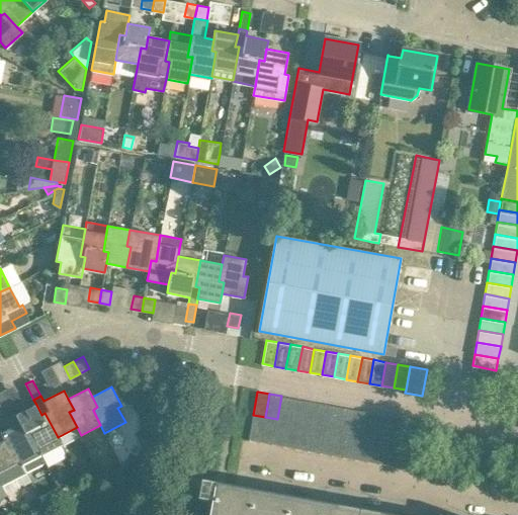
[(293,398),(281,396),(277,419),(288,421),(293,398)]
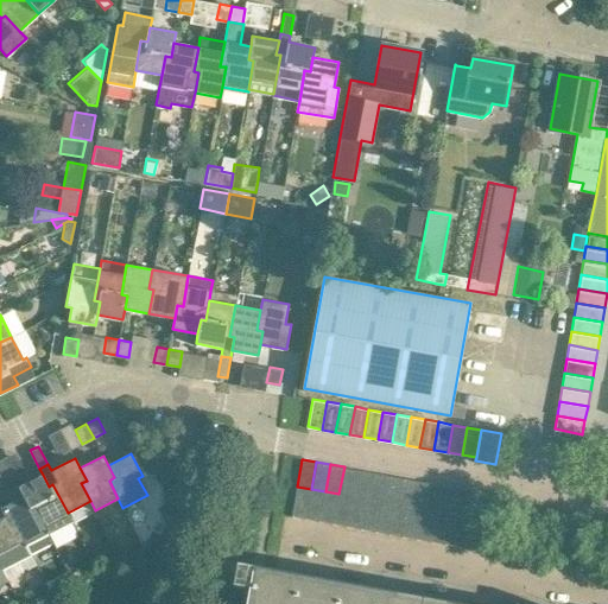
[(358,469),(344,466),(339,494),(353,496),(358,469)]
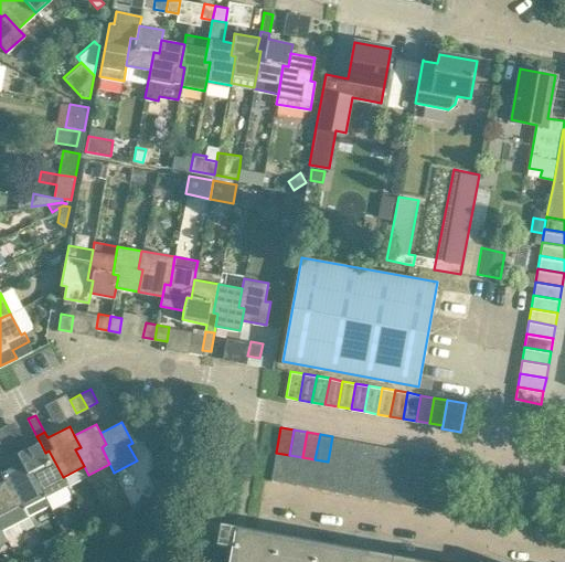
[(345,439),(332,436),(328,462),(341,465),(345,439)]
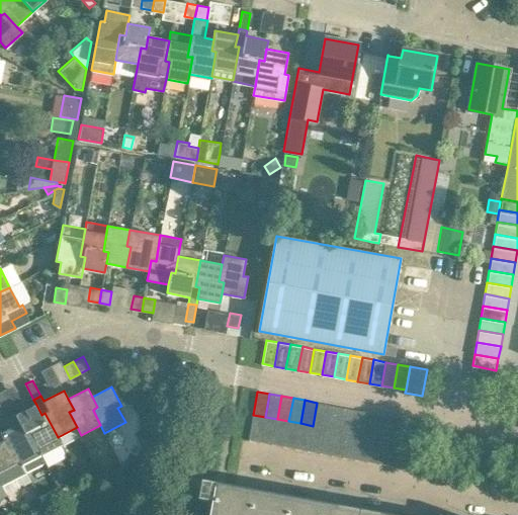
[(329,405),(317,403),(313,426),(325,428),(329,405)]
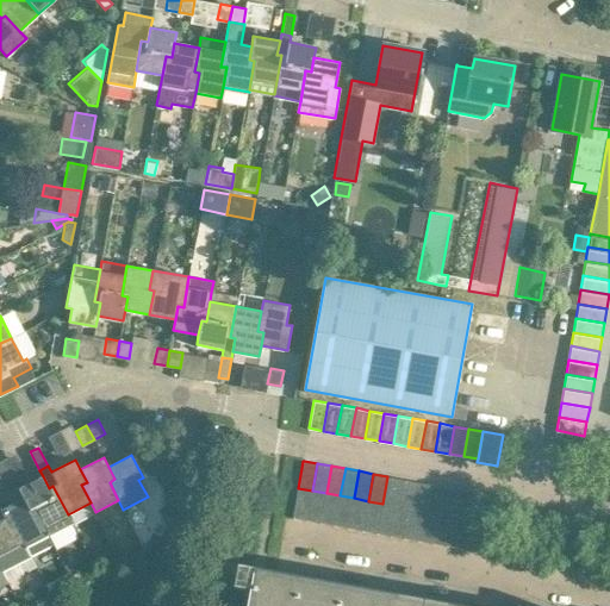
[(43,476),(18,488),(23,499),(30,512),(35,508),(49,536),(73,524),(68,514),(53,486),(49,488),(43,476)]
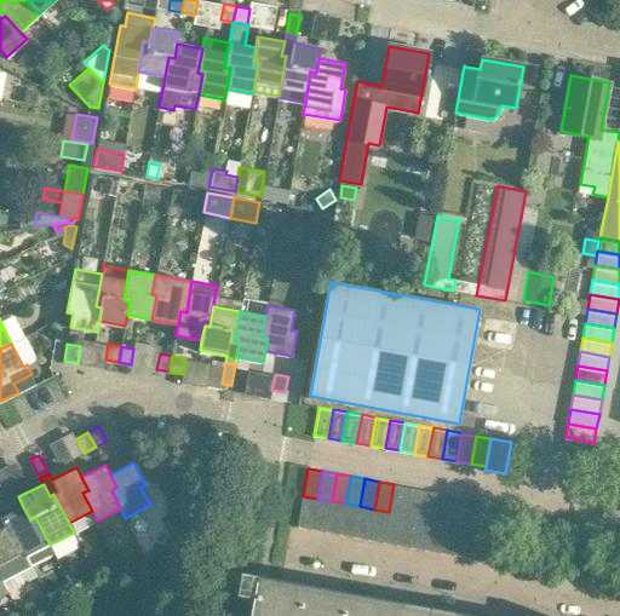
[(408,487),(394,484),(389,512),(402,514),(408,487)]
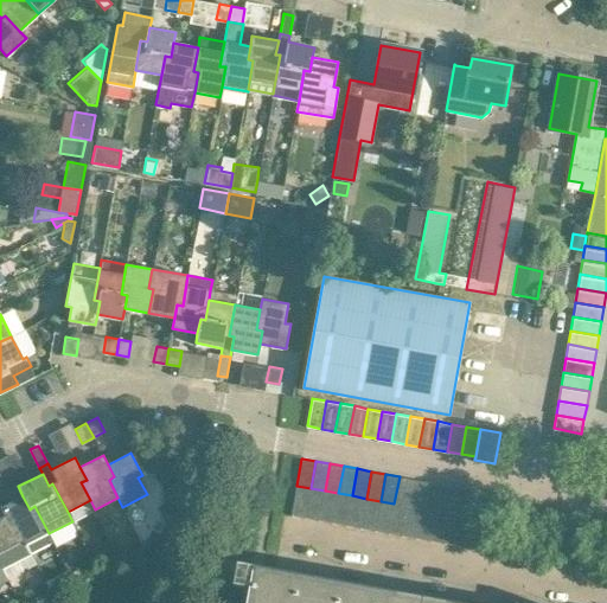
[(413,479),(400,476),(394,504),(408,506),(413,479)]
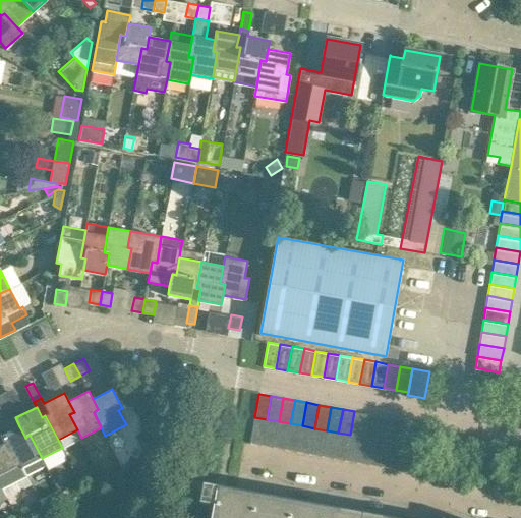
[(366,413),(354,411),(350,435),(362,437),(366,413)]
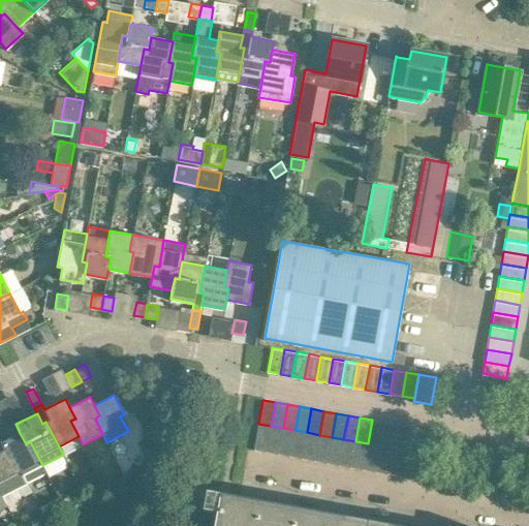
[(384,422),(372,420),(368,443),(380,445),(384,422)]
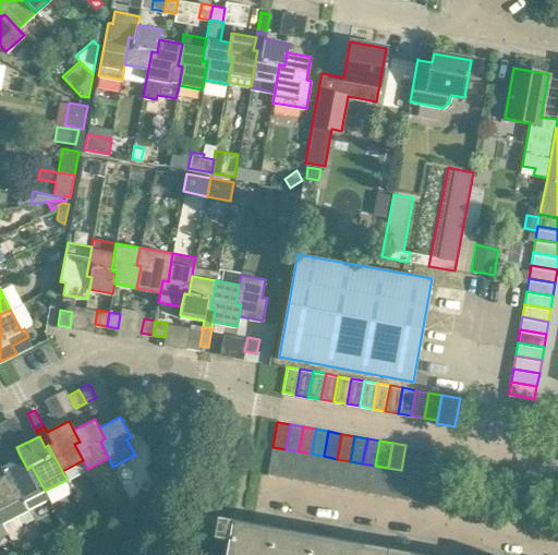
[(419,447),(405,445),(401,470),(414,473),(419,447)]
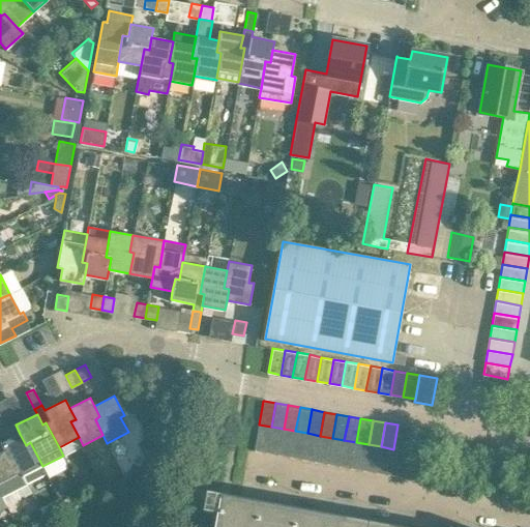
[(255,449),(266,451),(271,427),(259,425),(255,449)]
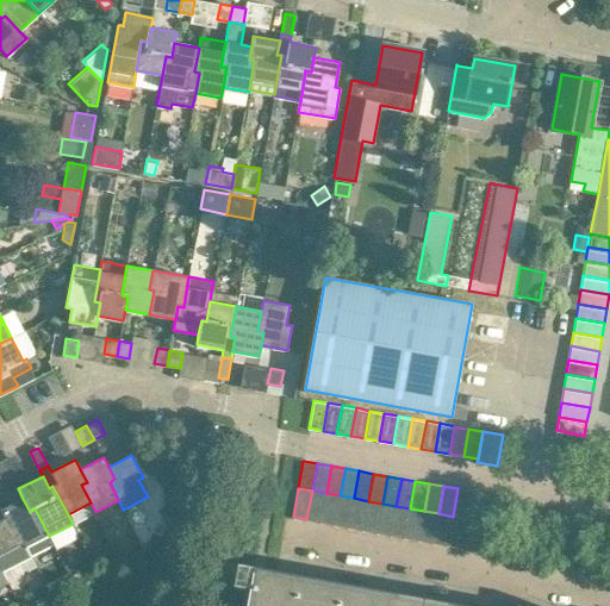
[(472,492),(458,488),(453,517),(466,519),(472,492)]
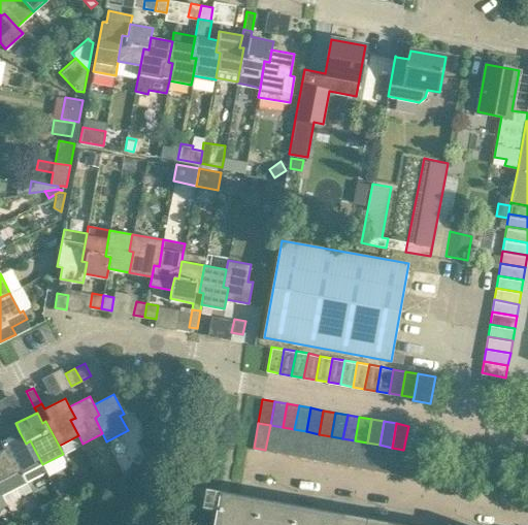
[(270,425),(265,450),(277,452),(283,427),(270,425)]
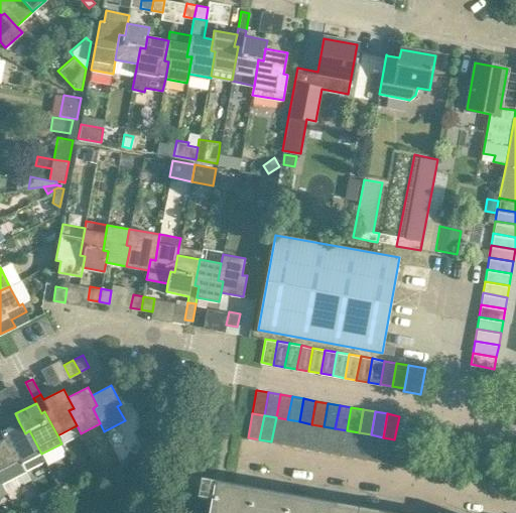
[(410,418),(399,416),(394,439),(406,441),(410,418)]
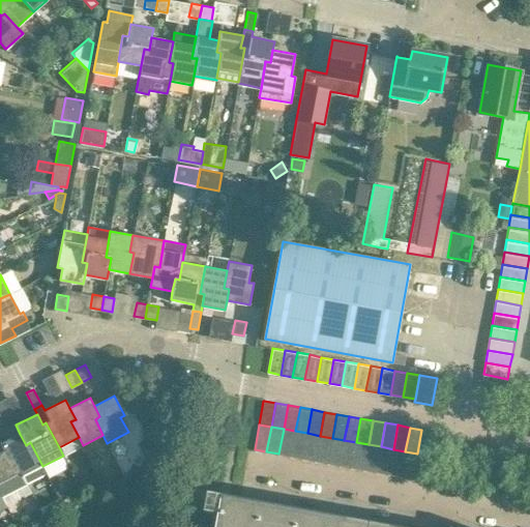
[(278,454),(291,457),(295,431),(284,429),(278,454)]
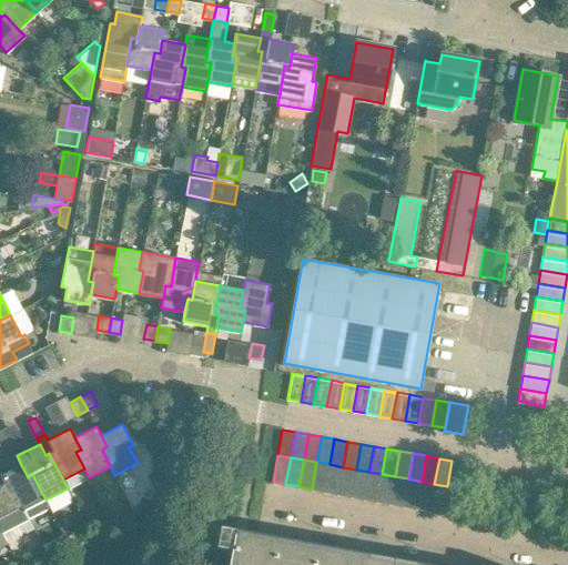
[(465,463),(464,463),(452,461),(447,486),(460,488),(465,463)]
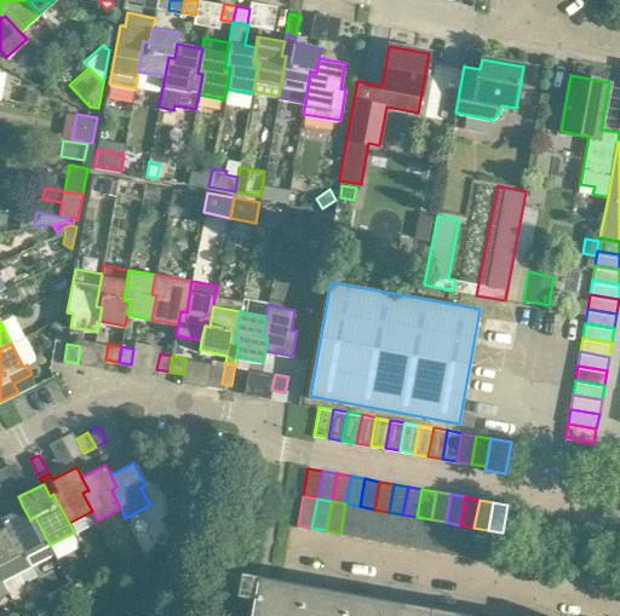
[(345,504),(340,534),(355,536),(360,506),(345,504)]
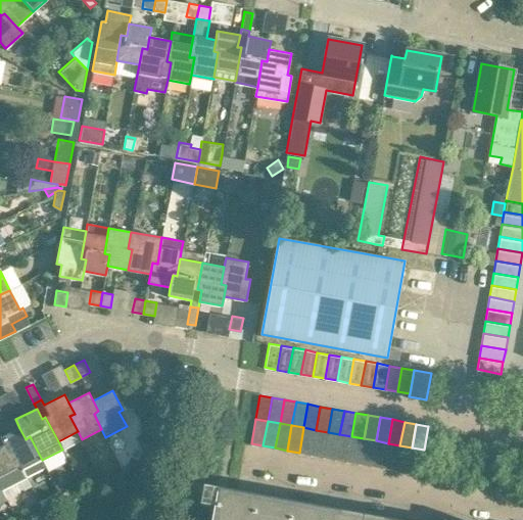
[(299,453),(311,455),(316,430),(303,427),(299,453)]
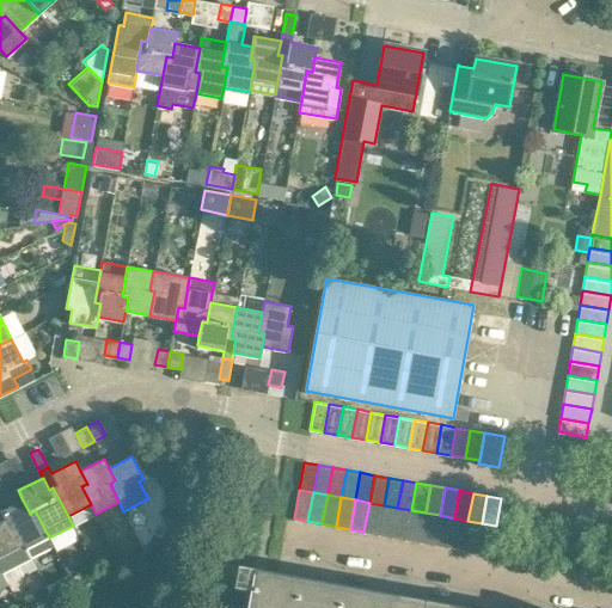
[(54,546),(49,538),(35,510),(30,514),(23,501),(0,511),(5,520),(13,539),(19,535),(31,559),(54,546)]
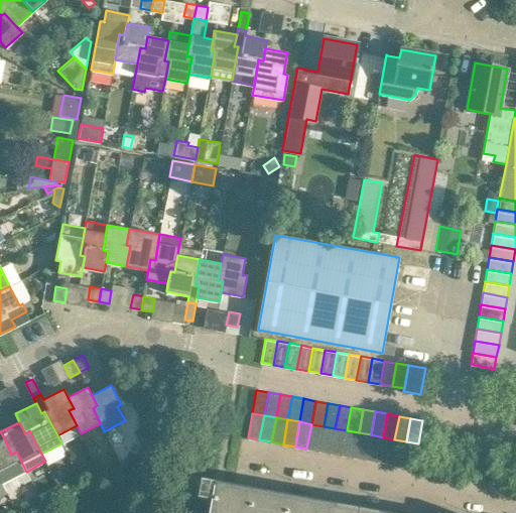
[(311,424),(306,449),(318,451),(324,426),(311,424)]
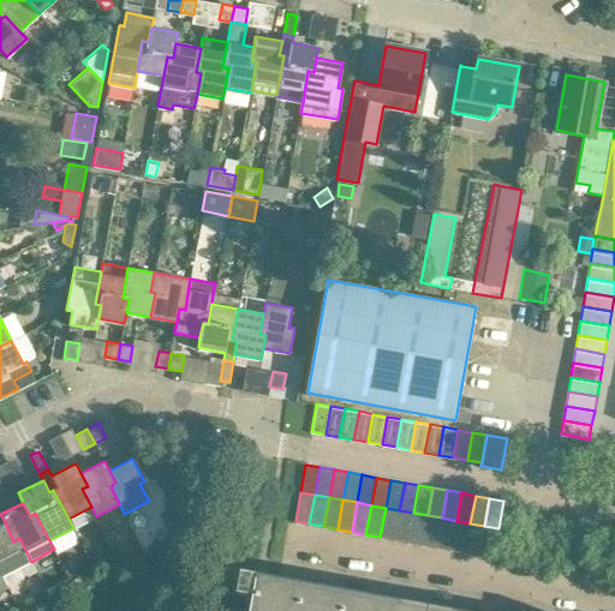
[(380,537),(394,539),(399,510),(386,508),(380,537)]
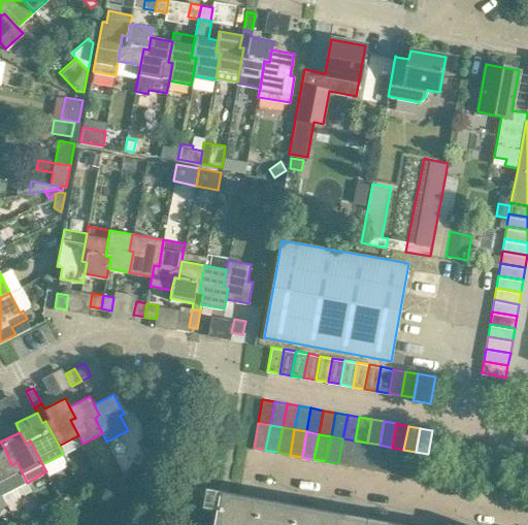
[(342,438),(338,463),(351,465),(355,440),(342,438)]
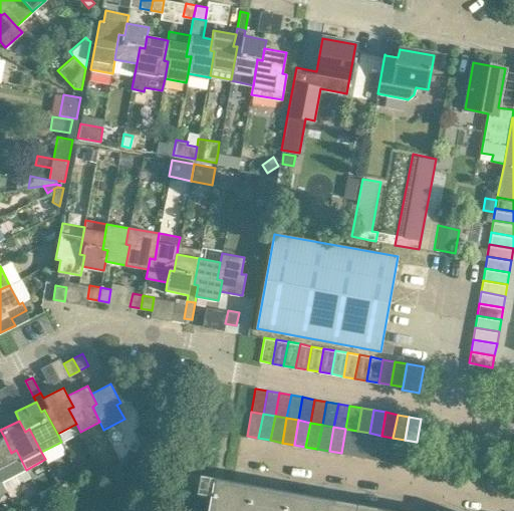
[(341,453),(353,456),(357,431),(345,429),(341,453)]
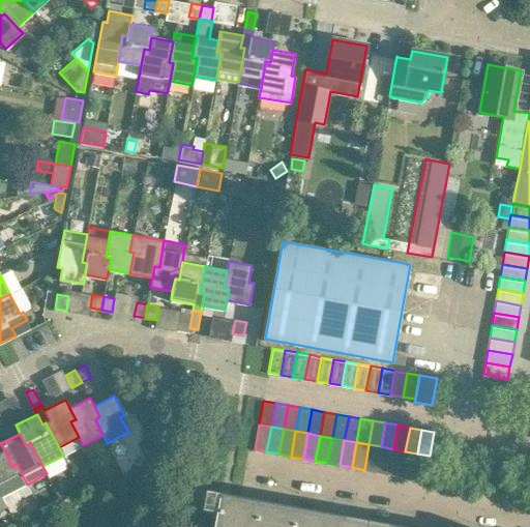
[(369,444),(364,470),(376,472),(381,446),(369,444)]
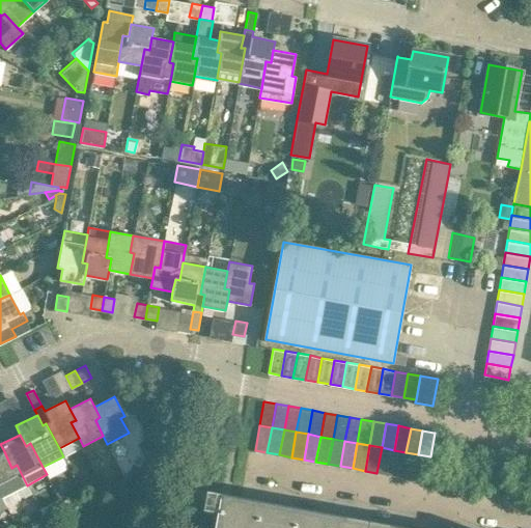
[(376,473),(389,475),(394,450),(382,447),(376,473)]
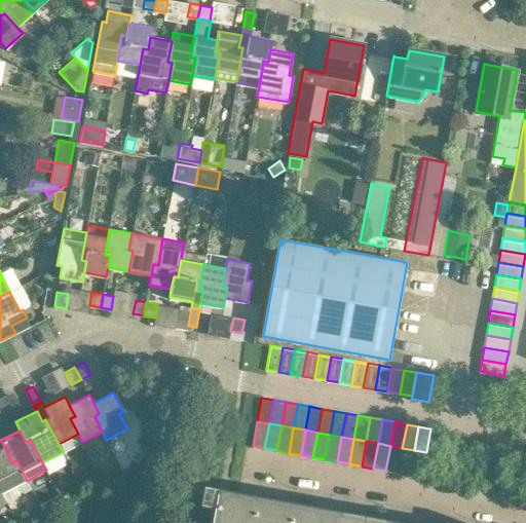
[(390,446),(385,471),(398,473),(402,448),(390,446)]
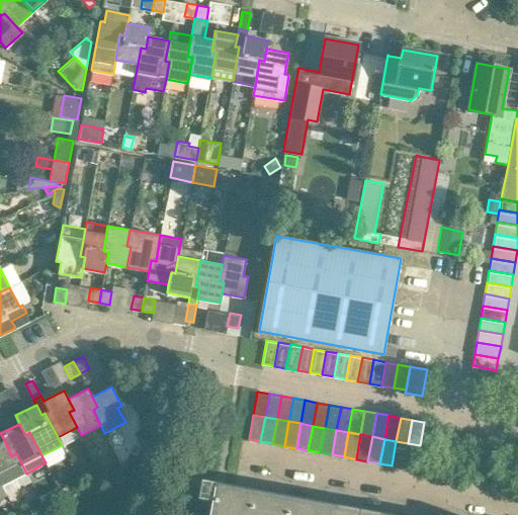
[(4,440),(0,442),(0,479),(3,485),(7,493),(21,486),(22,488),(31,483),(26,474),(16,453),(11,456),(4,440)]
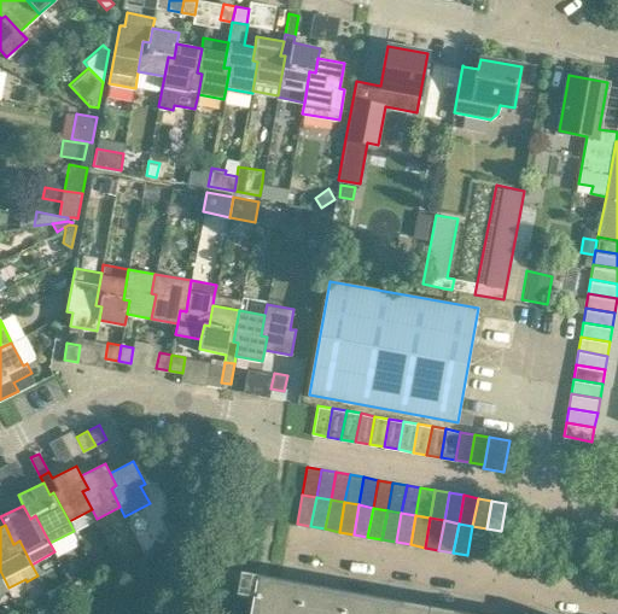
[(467,555),(482,557),(487,528),(472,526),(467,555)]
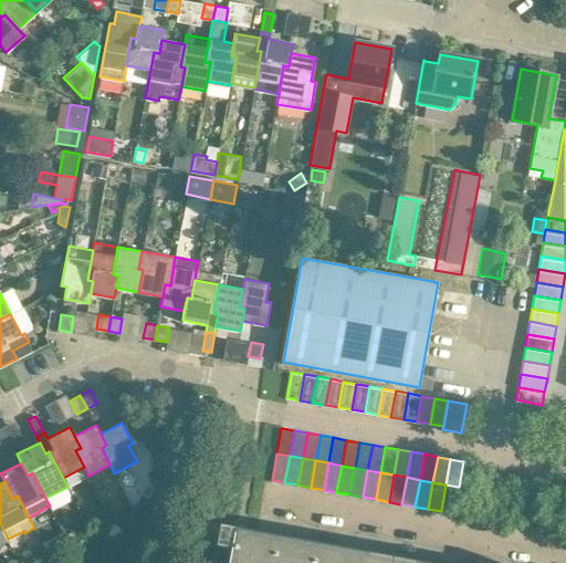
[(441,511),(454,513),(459,487),(446,485),(441,511)]
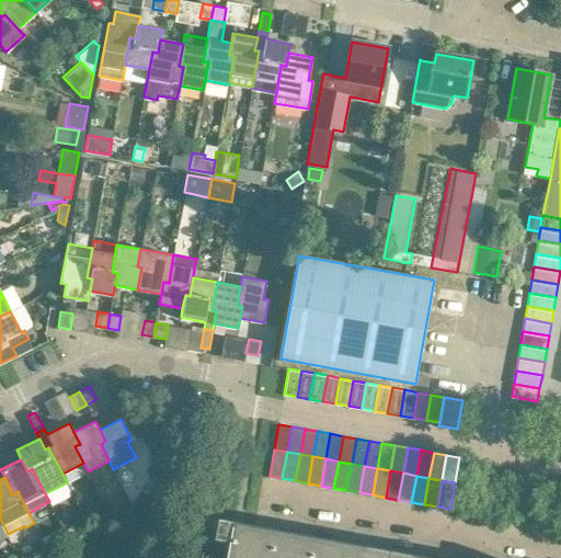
[(401,557),(219,524),(217,538),(227,541),(225,551),(229,553),(227,557),(401,557)]
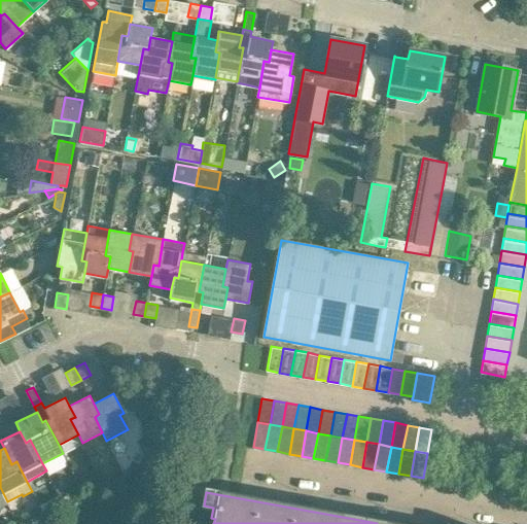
[(26,512),(15,518),(19,523),(28,523),(31,522),(26,512)]
